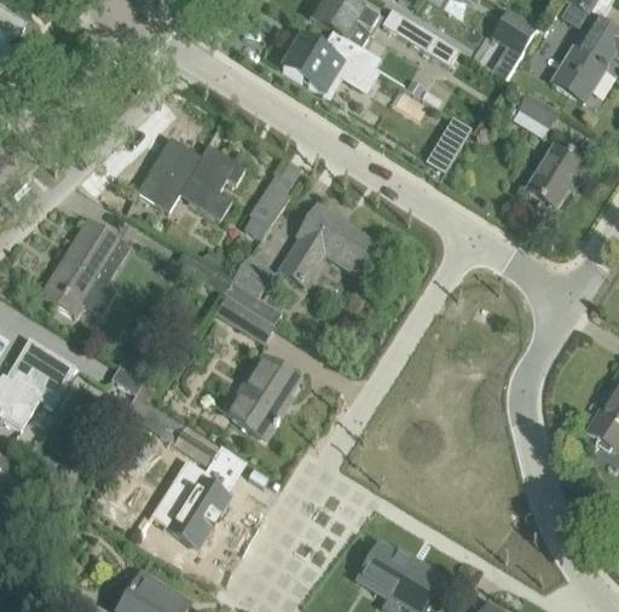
[(325,40),(334,44),(334,42),(374,68),(380,57),(363,46),(380,17),(351,0),(328,0),(328,1),(325,0),(317,0),(308,15),(333,29),(325,40)]
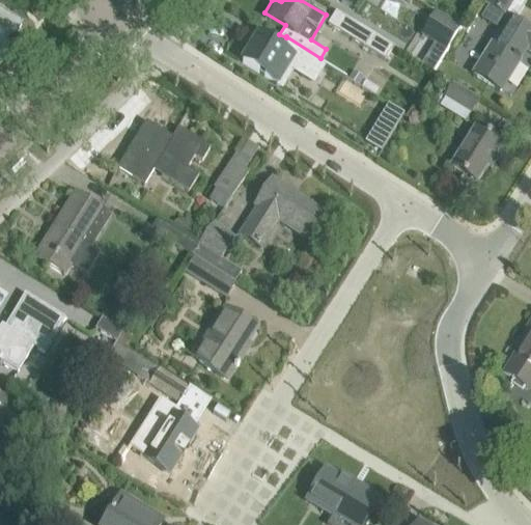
[(486,0),(505,12),(512,0),(486,0)]
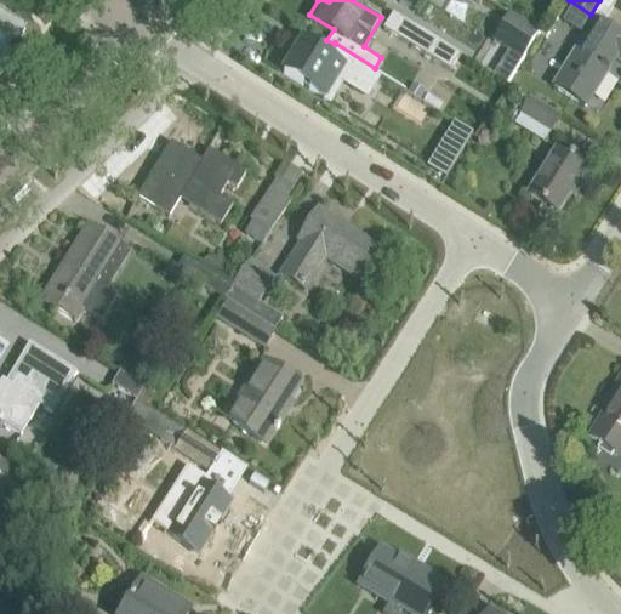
[(0,61),(24,22),(0,6),(0,61)]
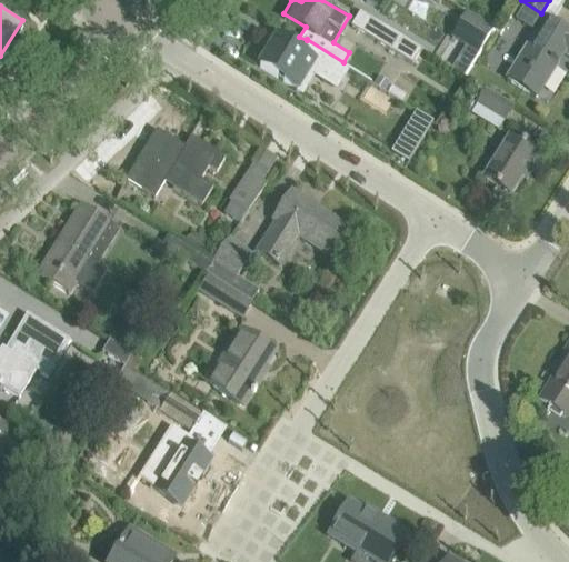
[(359,7),(350,21),(411,59),(420,44),(359,7)]
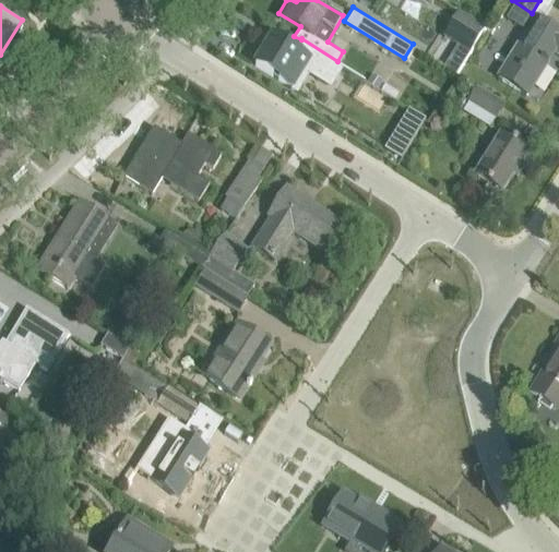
[(458,7),(442,31),(470,48),(485,24),(458,7)]
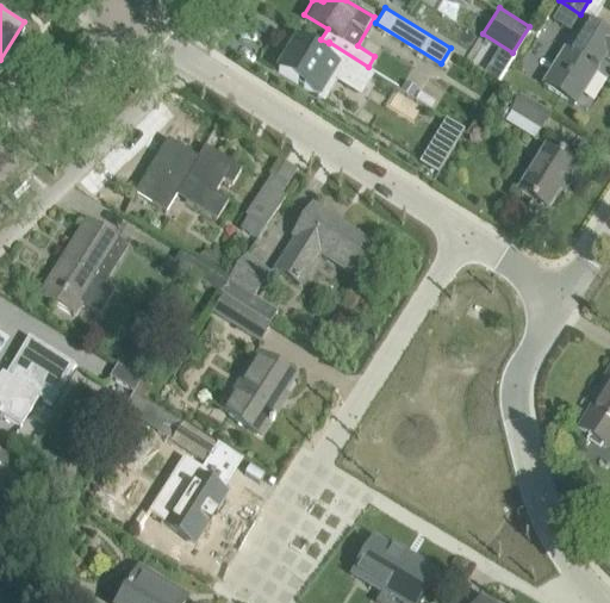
[(609,55),(609,29),(585,13),(543,80),(574,99),(595,67),(597,68),(598,64),(591,60),(598,48),(609,55)]
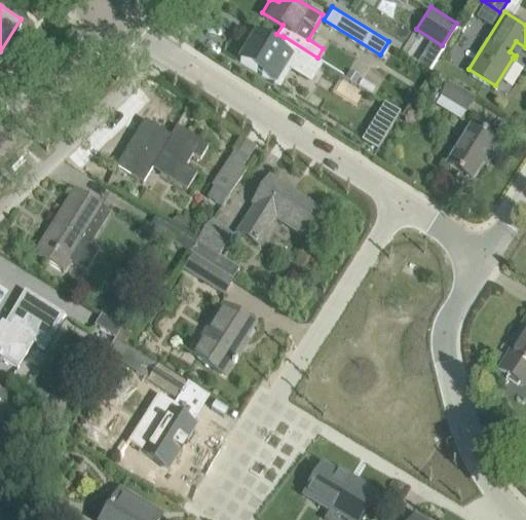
[(320,59),(317,58),(284,36),(284,37),(278,44),(256,30),(239,57),(278,80),(289,63),(301,70),(301,69),(310,74),(320,59)]
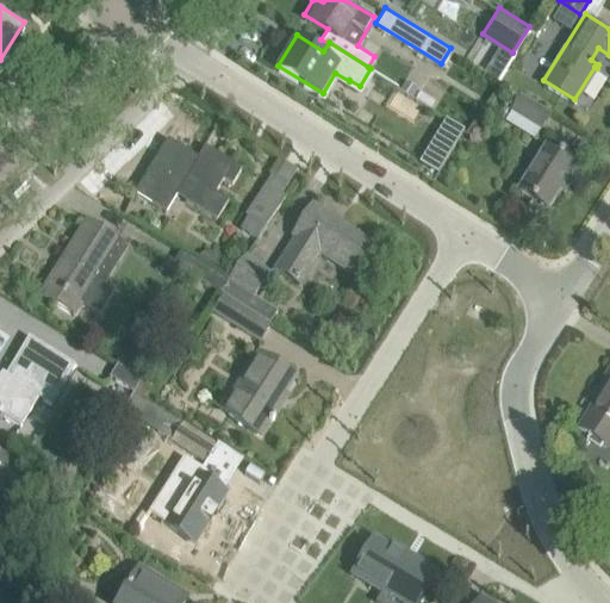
[(521,91),(504,117),(533,135),(549,109),(521,91)]
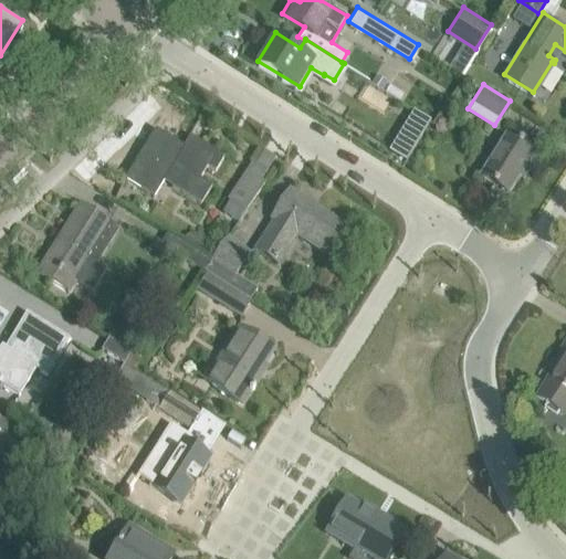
[(418,130),(401,119),(385,147),(401,158),(418,130)]
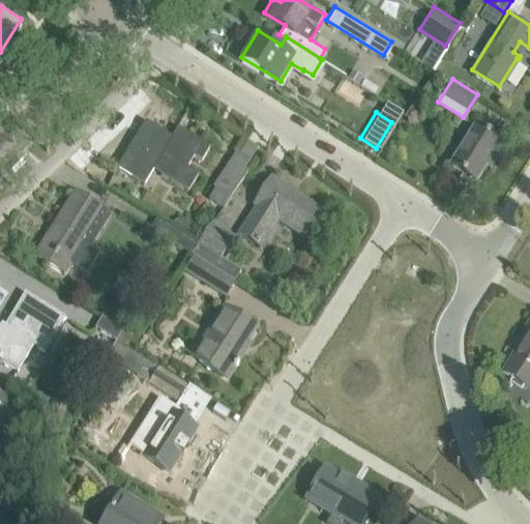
[(201,156),(209,143),(178,123),(172,133),(145,117),(117,164),(144,180),(149,172),(184,193),(198,170),(186,163),(194,152),(201,156)]
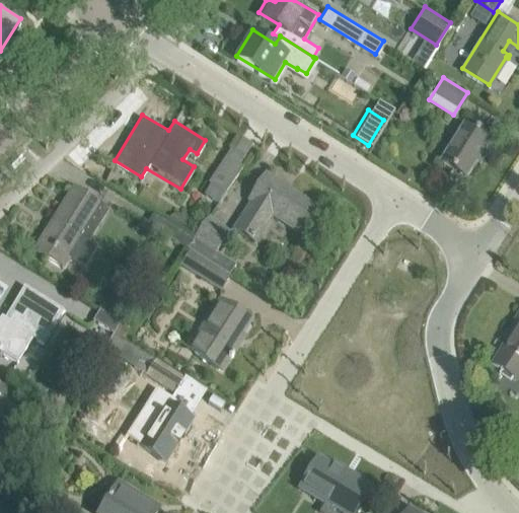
[(483,153),(493,137),(464,120),(440,159),(465,174),(479,151),(483,153)]
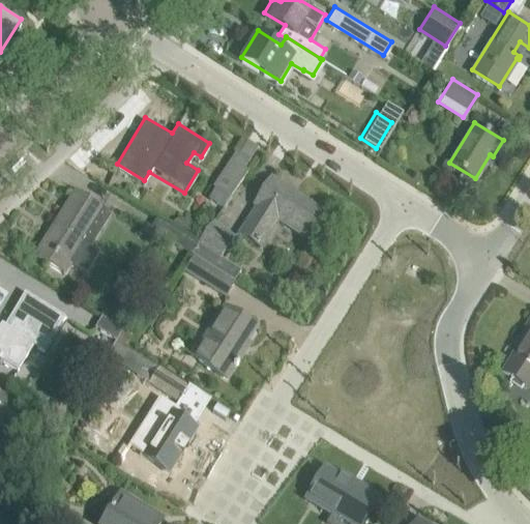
[(230,155),(212,182),(230,193),(248,167),(230,155)]
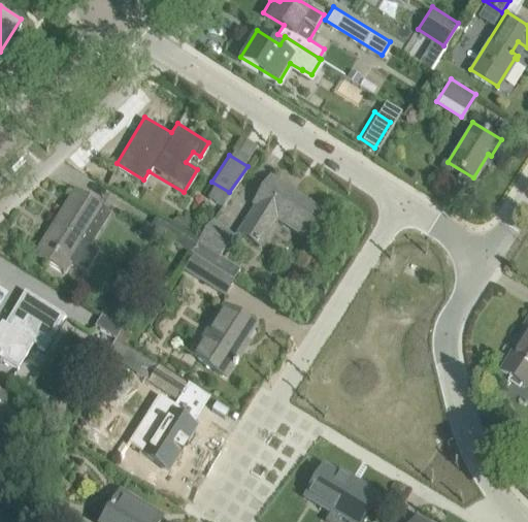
[(276,215),(306,234),(322,208),(293,190),(291,192),(285,188),(287,184),(270,172),(253,200),(255,201),(237,229),(259,242),(262,236),(276,215)]
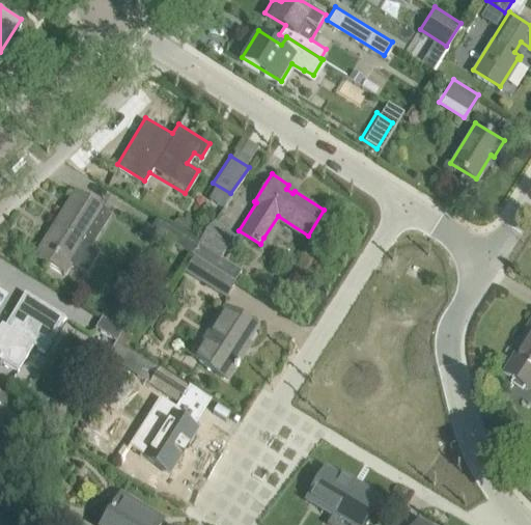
[(102,203),(76,187),(54,221),(57,223),(53,229),(50,228),(34,252),(63,271),(68,263),(84,273),(98,251),(79,239),(102,203)]
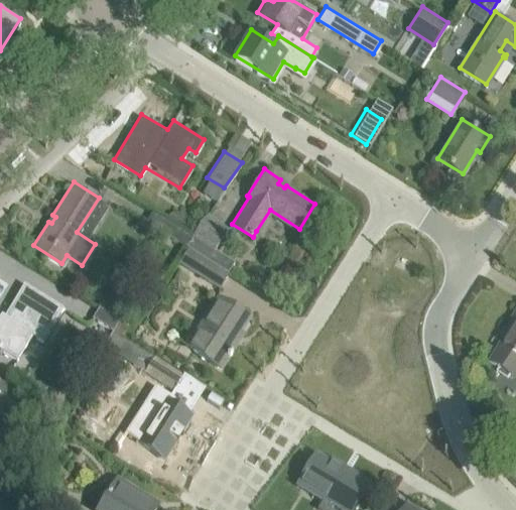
[(185,245),(186,243),(195,233),(152,207),(145,220),(185,245)]
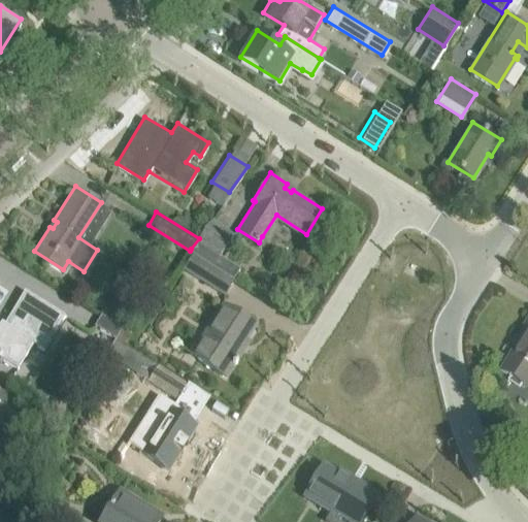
[(199,238),(191,249),(192,250),(233,275),(239,266),(219,253),(232,232),(212,218),(199,238)]
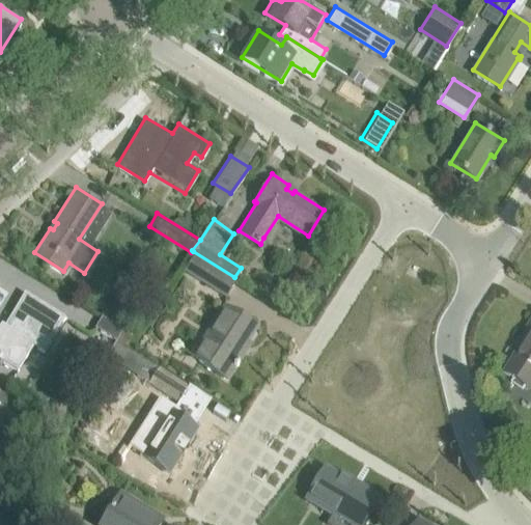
[(223,295),(234,277),(193,251),(183,269),(223,295)]
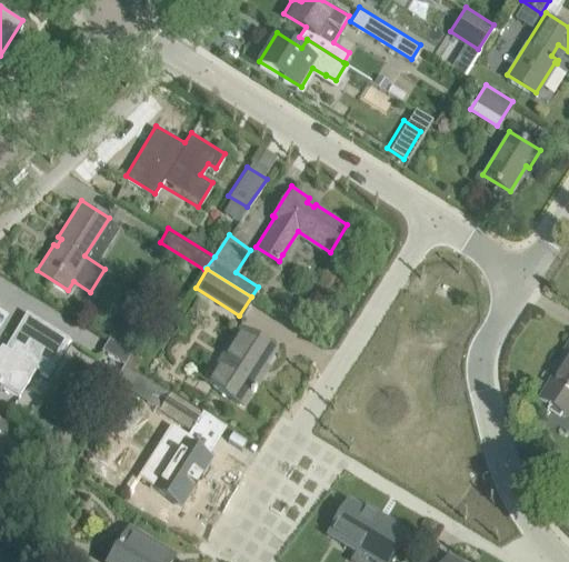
[(1,343),(0,345),(0,380),(20,392),(36,365),(47,372),(69,335),(27,310),(11,337),(13,339),(8,348),(1,343)]
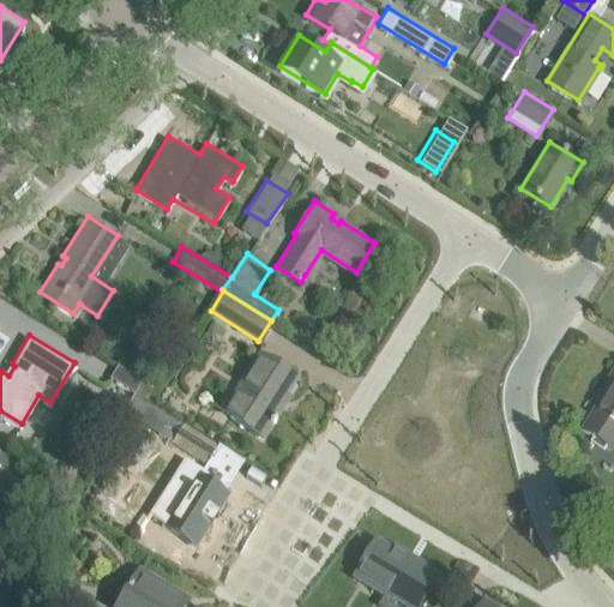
[(280,401),(296,374),(259,350),(240,379),(247,384),(229,412),(263,434),(282,403),(280,401)]
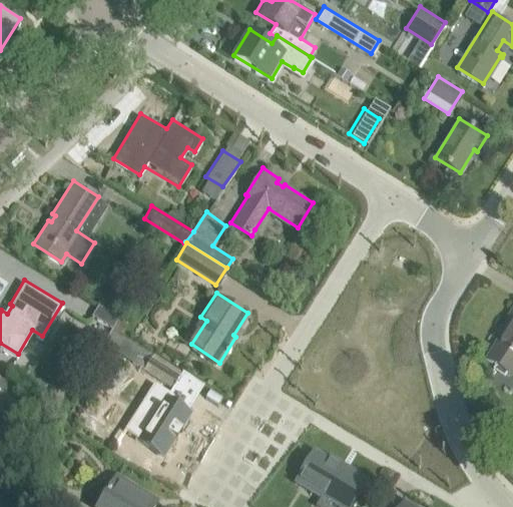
[(90,314),(111,327),(117,317),(97,304),(90,314)]
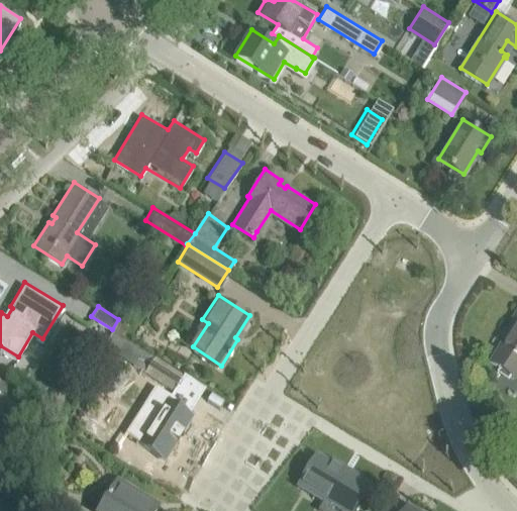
[(129,326),(118,319),(112,329),(106,338),(116,346),(125,333),(129,326)]
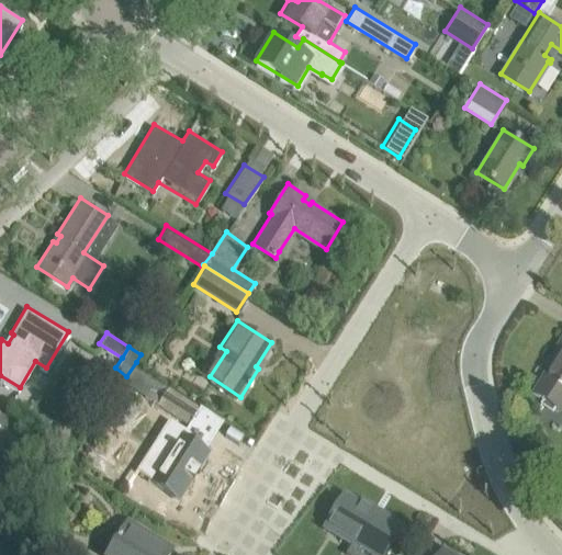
[(553,361),(535,392),(561,408),(561,354),(557,363),(553,361)]
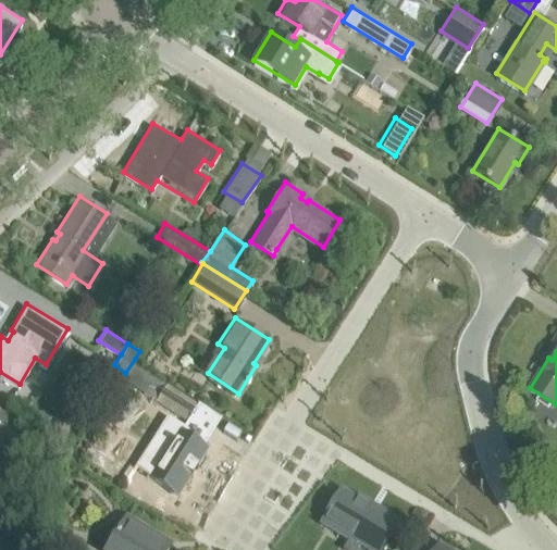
[(135,359),(125,373),(122,376),(187,420),(199,400),(135,359)]
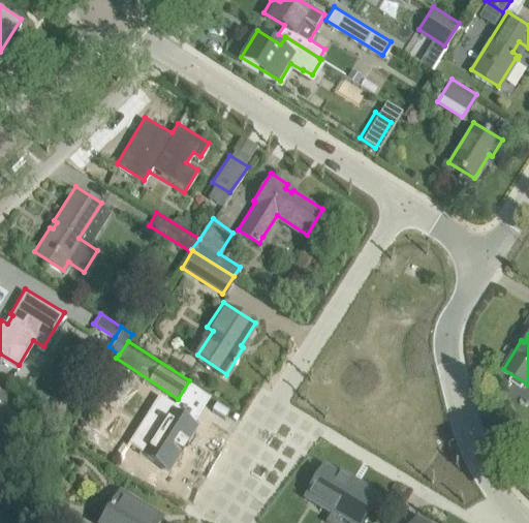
[(100,381),(88,399),(105,410),(118,393),(100,381)]
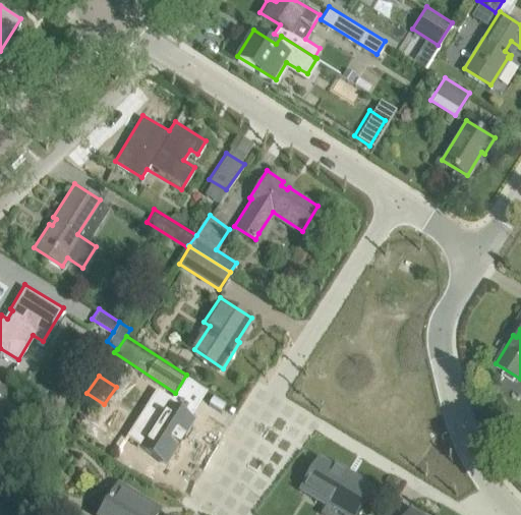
[(166,459),(191,418),(188,416),(193,407),(175,395),(169,404),(167,403),(141,444),(138,442),(134,443),(130,449),(131,453),(149,464),(153,463),(158,455),(166,459)]
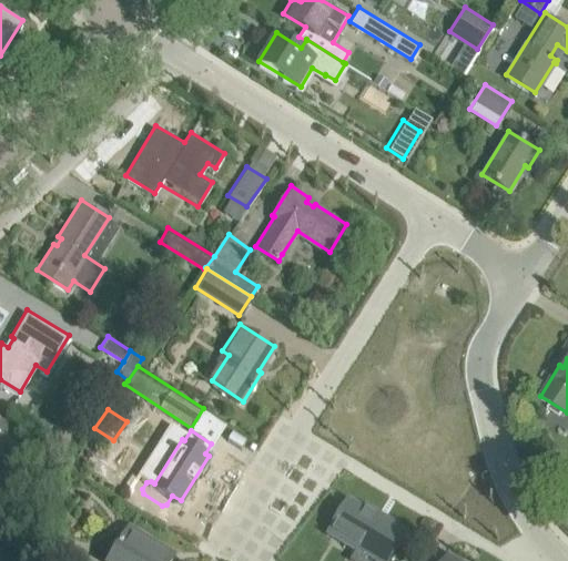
[(347,496),(328,529),(356,546),(351,554),(362,560),(384,560),(399,537),(398,537),(405,526),(387,514),(385,518),(347,496)]
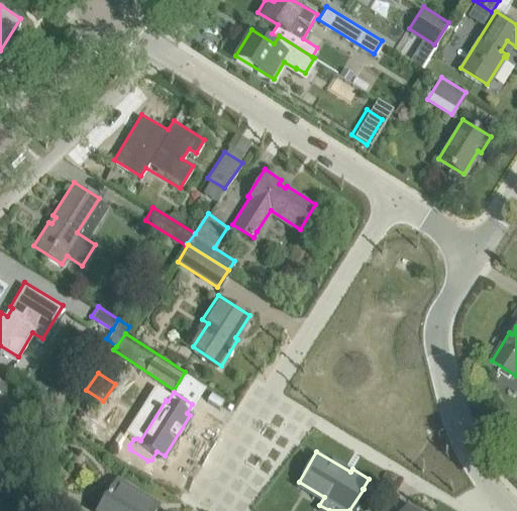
[(151,510),(157,504),(116,480),(99,508),(103,510),(168,510),(167,510),(166,510),(151,510)]
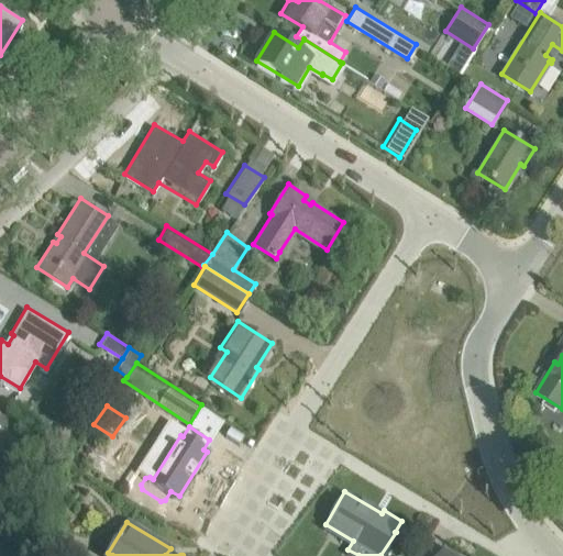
[(456,555),(457,555),(443,546),(437,555),(456,555)]
